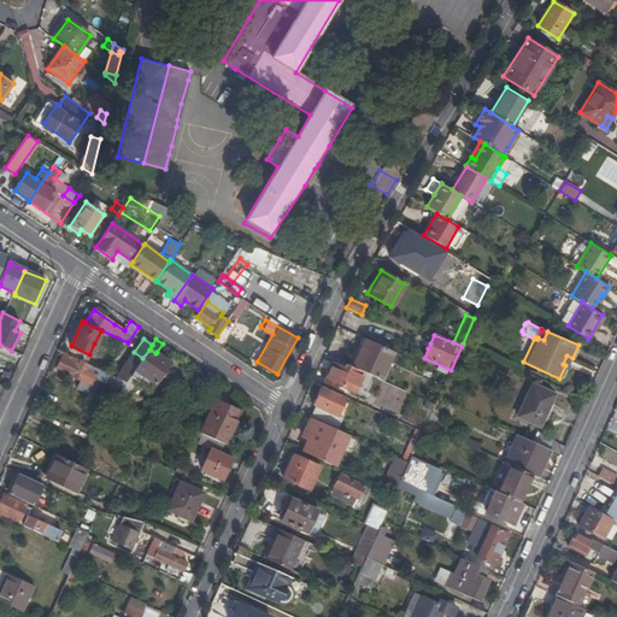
[(393,352),(365,339),(352,366),(360,370),(380,378),(393,352)]
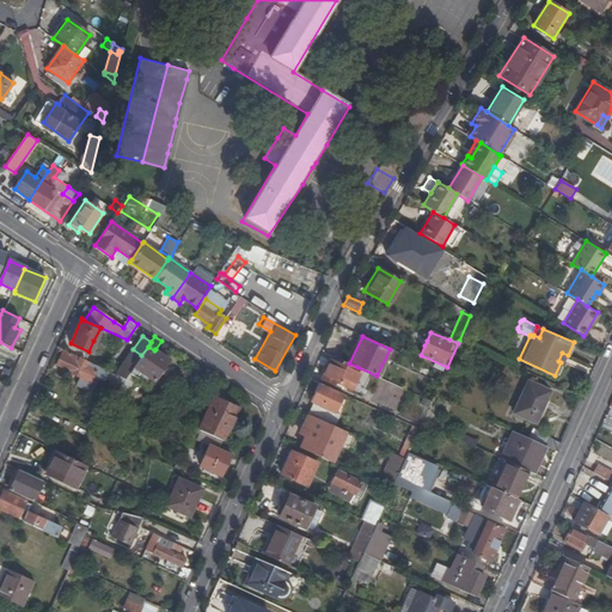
[(169,359),(155,349),(154,350),(148,347),(141,355),(126,378),(120,387),(116,391),(127,398),(140,380),(148,386),(169,359)]
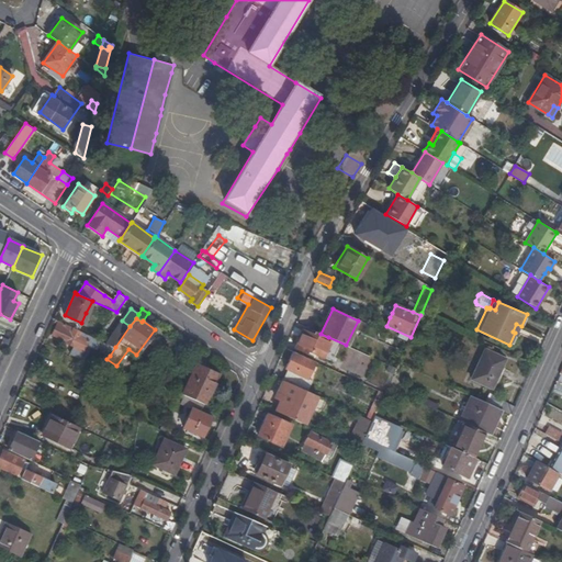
[(87,344),(97,349),(101,340),(72,327),(72,328),(58,323),(53,335),(67,341),(66,341),(75,346),(71,352),(80,357),(87,344)]
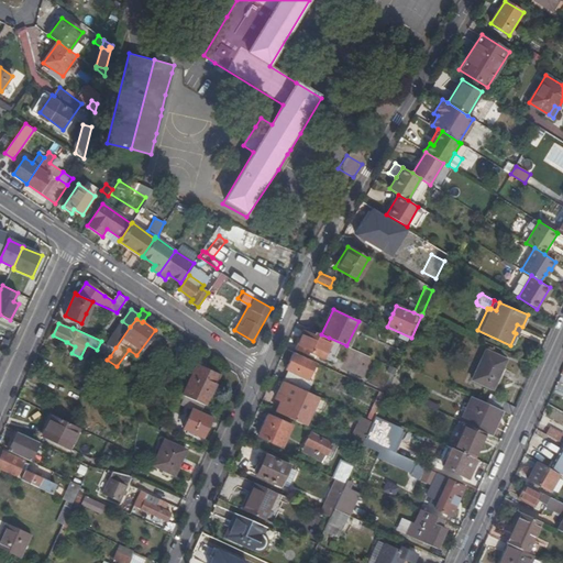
[(321,334),(317,332),(315,337),(304,331),(296,349),(307,354),(312,342),(323,348),(329,338),(321,334)]
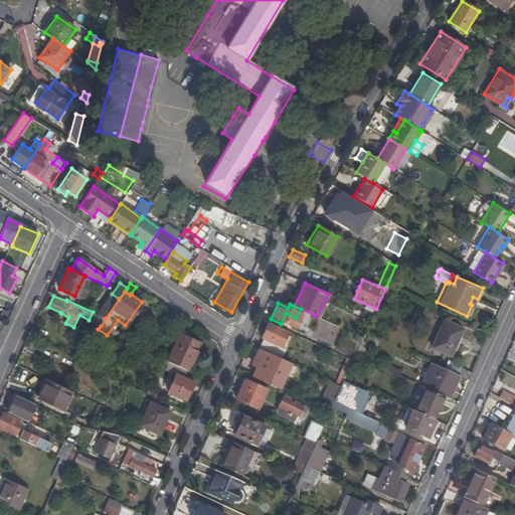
[(89,320),(101,326),(106,318),(93,312),(89,320)]
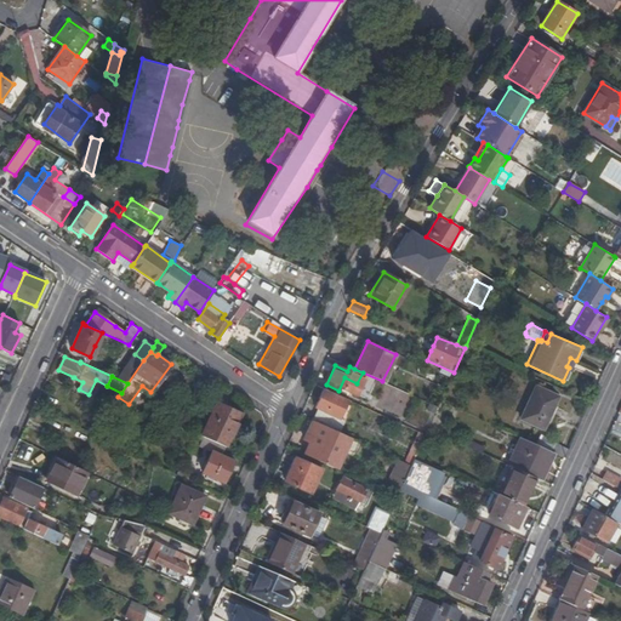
[(535,387),(520,419),(543,429),(558,397),(535,387)]
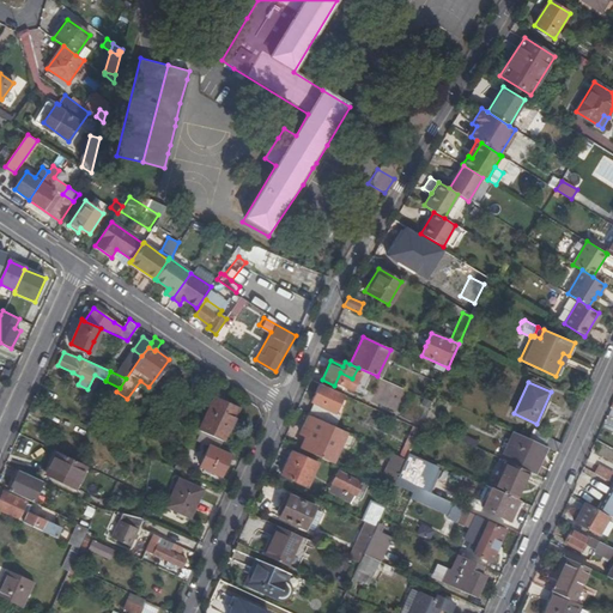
[(335,413),(344,395),(320,384),(311,402),(313,404),(308,416),(334,428),(340,416),(335,413)]
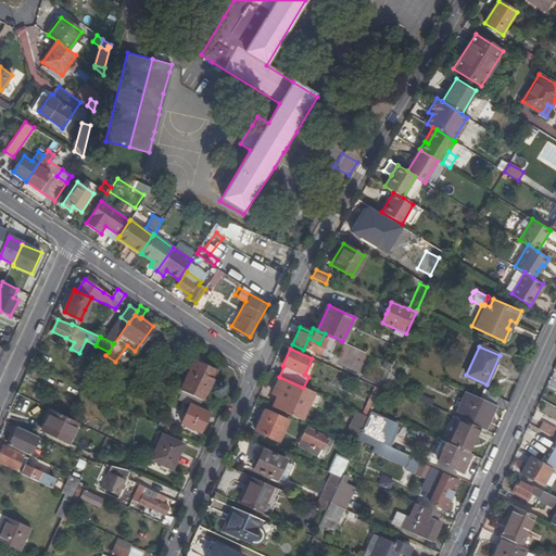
[(186,370),(178,389),(202,400),(216,369),(191,358),(192,355),(188,354),(181,369),(186,370)]
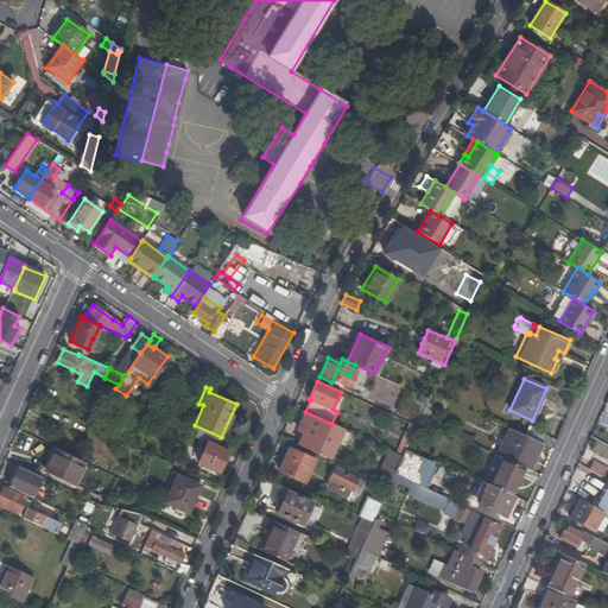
[(303,434),(298,445),(329,458),(342,429),(331,424),(305,412),(297,431),(303,434)]
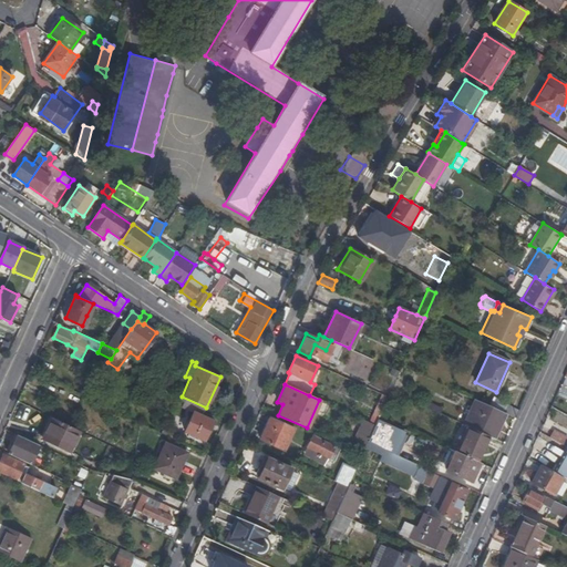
[(504,413),(507,405),(507,404),(493,398),(490,406),(504,413)]
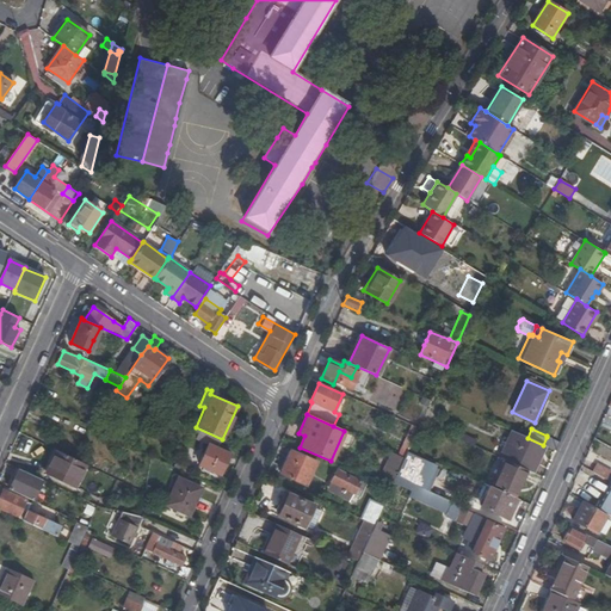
[(526,470),(532,473),(545,445),(543,445),(528,438),(514,432),(501,458),(504,460),(526,470)]
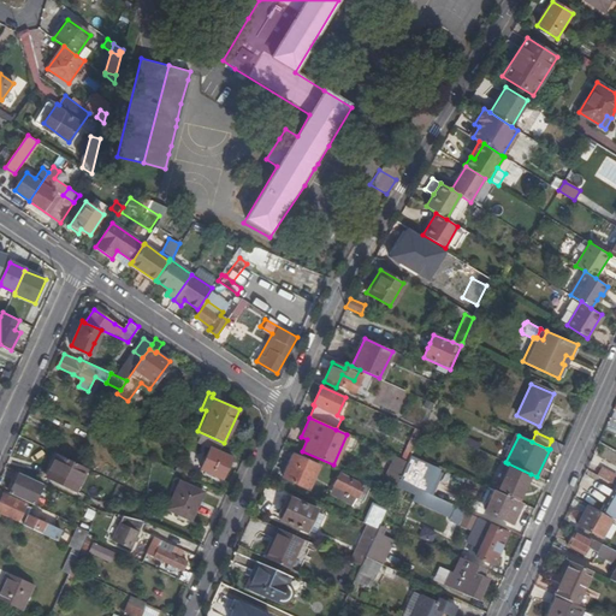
[(402,460),(408,462),(410,457),(412,455),(416,442),(410,439),(402,460)]
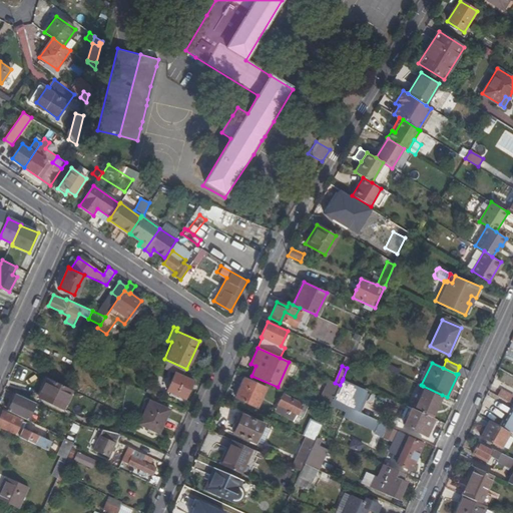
[(458,374),(466,378),(469,372),(459,367),(456,374),(458,374)]
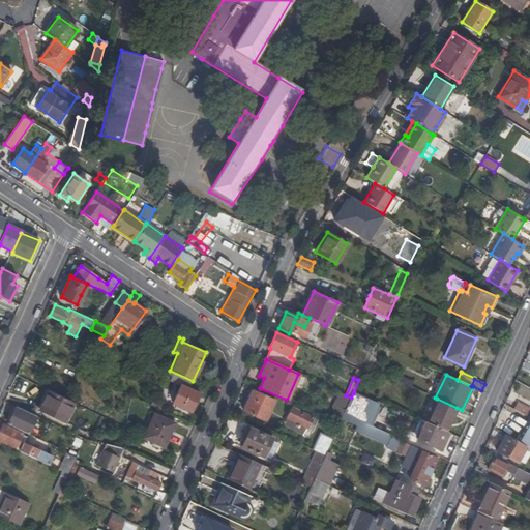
[(199,392),(181,384),(173,403),(190,411),(199,392)]
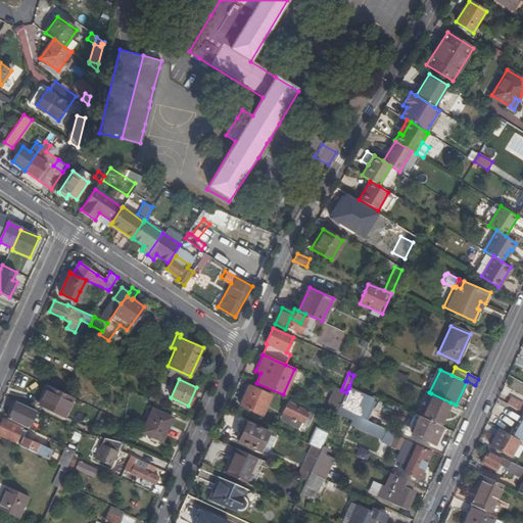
[(77,398),(49,385),(40,405),(66,418),(77,398)]
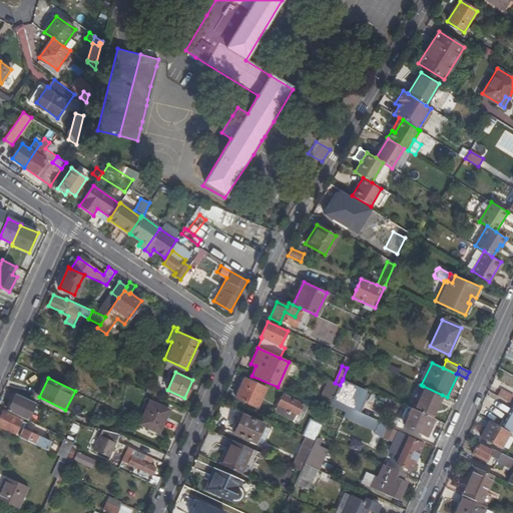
[(243,379),(234,398),(257,408),(266,389),(243,379)]
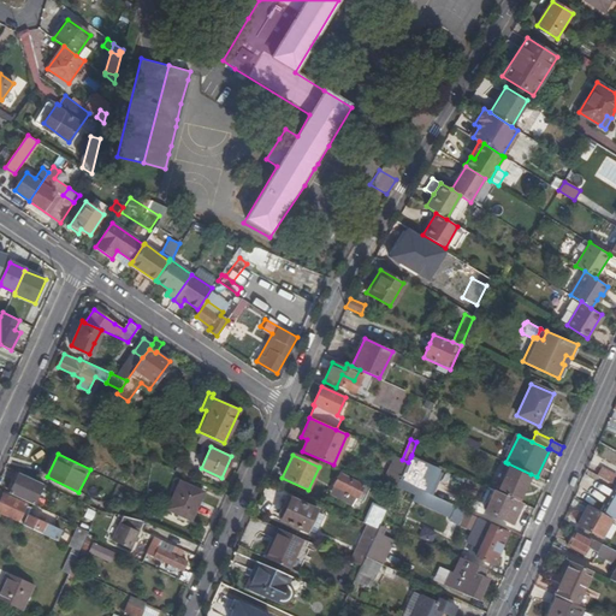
[(369,481),(394,492),(400,480),(408,462),(402,460),(396,457),(386,478),(374,472),(369,481)]
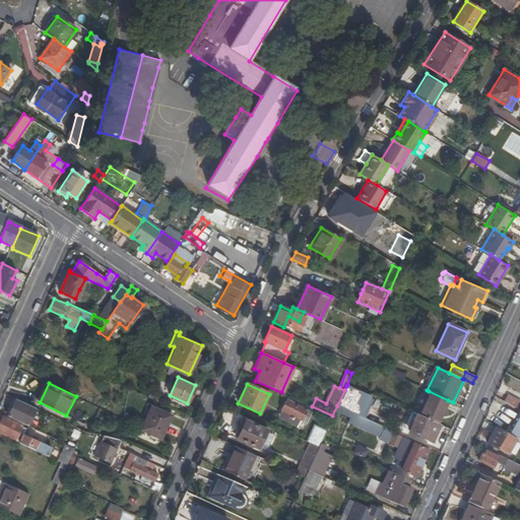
[(359,415),(361,416),(365,408),(352,403),(359,391),(346,386),(344,390),(337,405),(351,412),(359,415)]
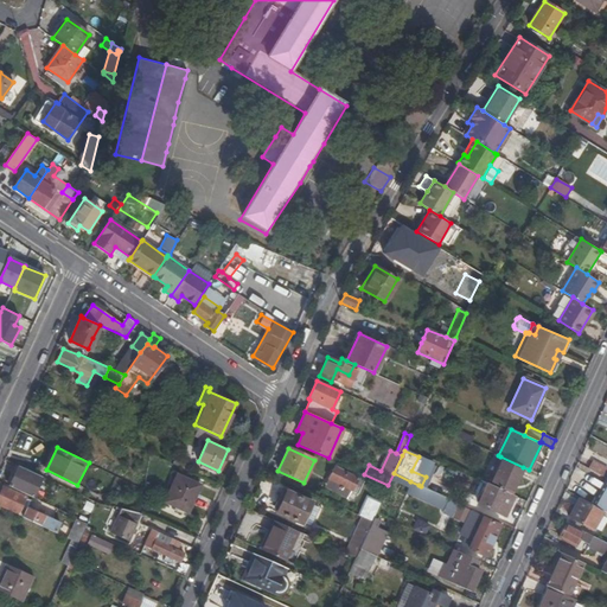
[(489,484),(510,494),(523,467),(500,457),(489,484)]
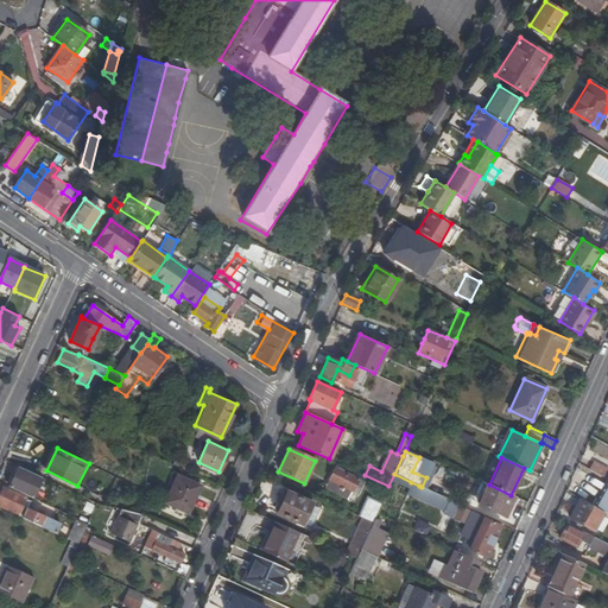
[(589,469),(605,477),(607,470),(607,469),(594,462),(589,469)]
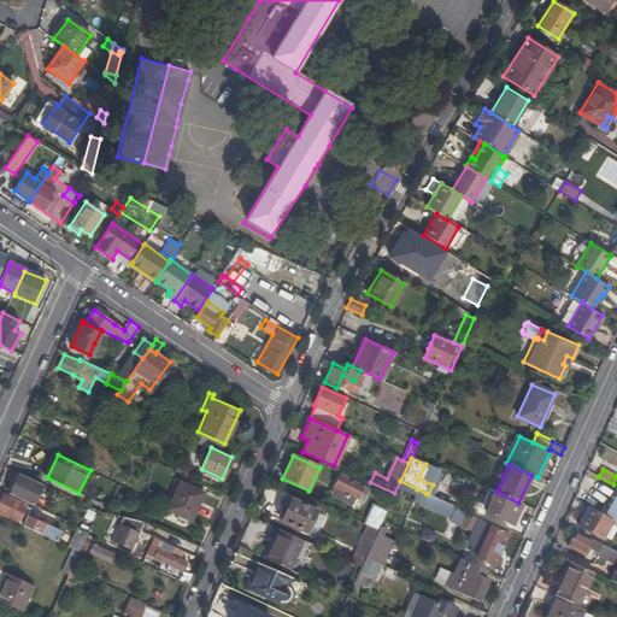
[(21,499),(33,505),(41,488),(47,491),(48,487),(35,481),(31,491),(27,488),(31,479),(19,474),(10,494),(21,499)]
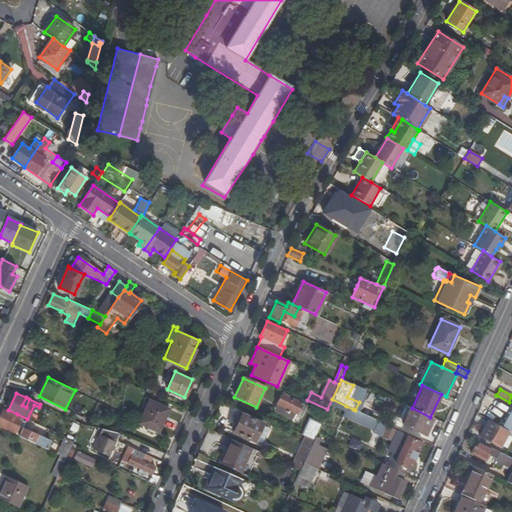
[(302,404),(284,393),(274,410),(293,420),(296,414),(300,416),(308,403),(303,401),(302,404)]
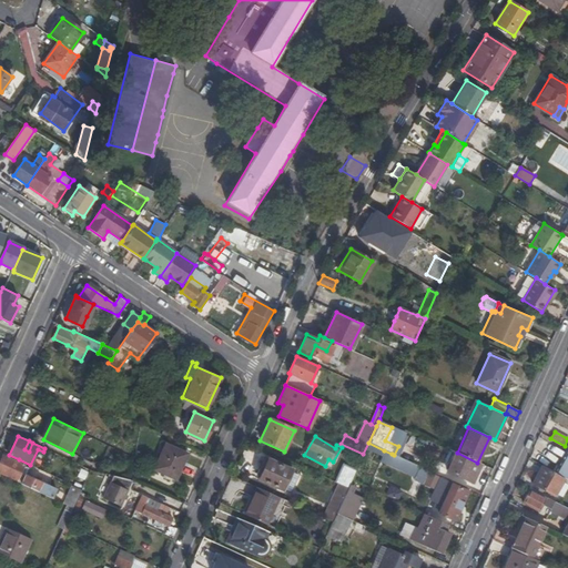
[(188,454),(165,444),(154,468),(175,478),(188,454)]
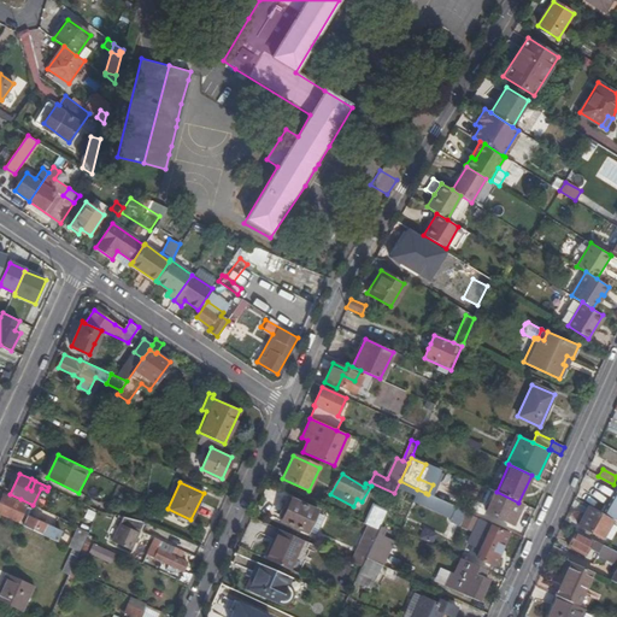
[(616,487),(601,513),(611,519),(616,522),(616,487)]
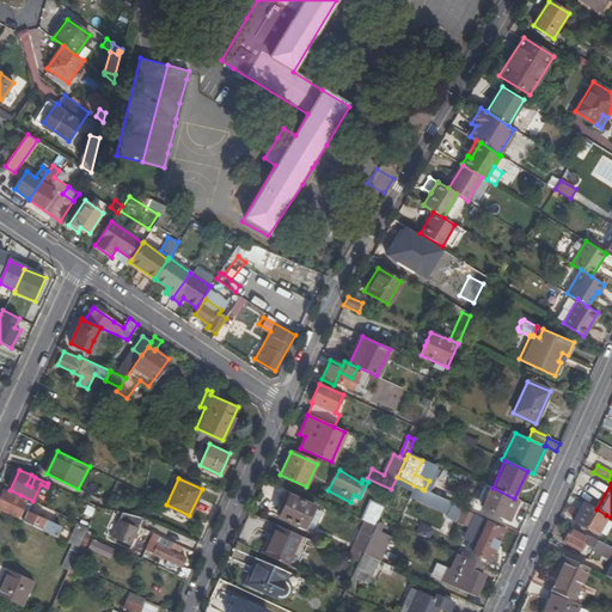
[(410,495),(418,499),(422,489),(414,485),(410,495)]
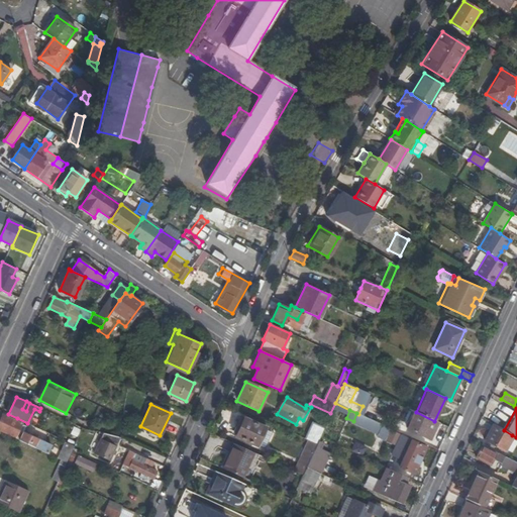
[(429,439),(437,422),(434,421),(416,412),(414,411),(406,428),(429,439)]
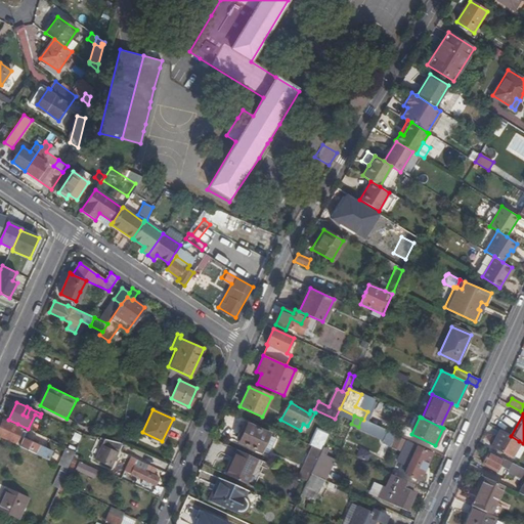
[(17,426),(17,424),(8,420),(3,418),(2,420),(17,426)]
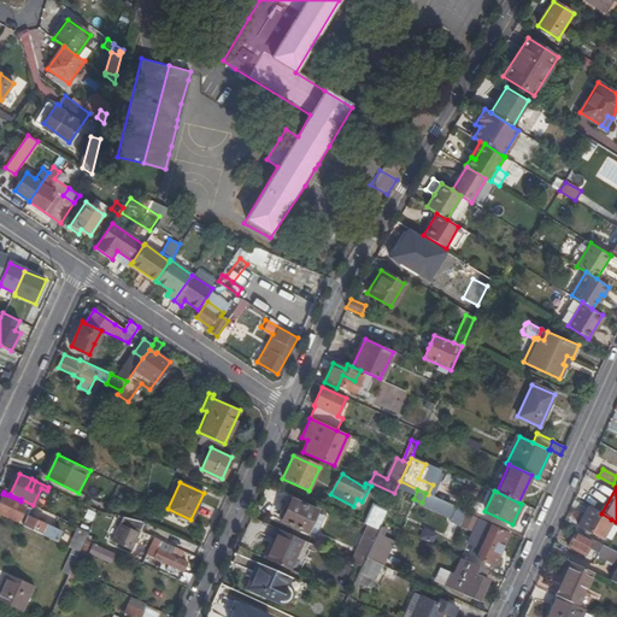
[(422,503),(451,516),(456,507),(428,494),(425,493),(422,503)]
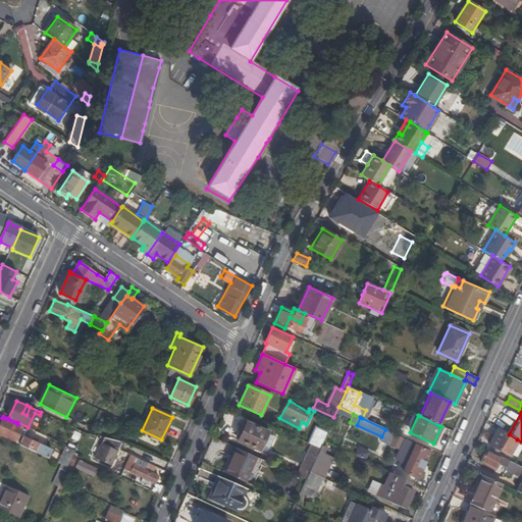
[(17,424),(2,418),(0,423),(0,434),(15,441),(18,434),(19,431),(21,427),(17,424)]
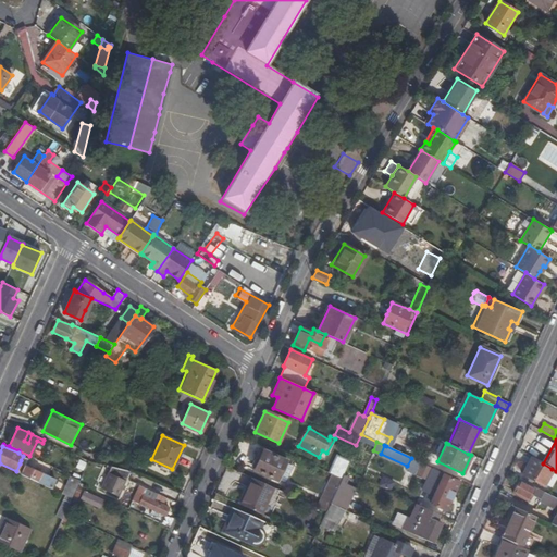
[(258,448),(251,460),(256,462),(252,470),(276,481),(285,461),(258,448)]
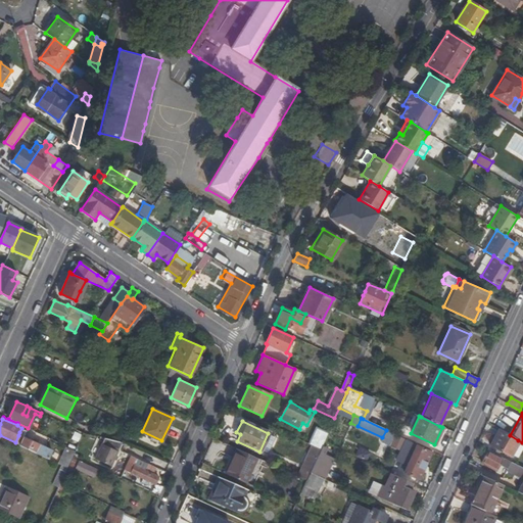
[(76,449),(84,432),(78,429),(69,446),(76,449)]
